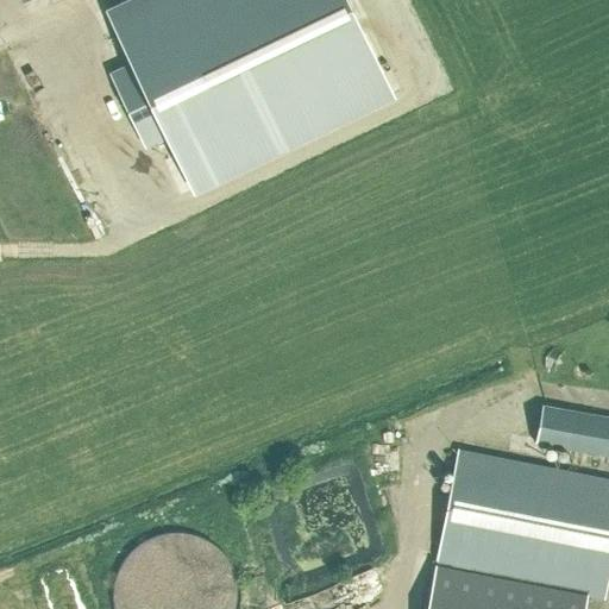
[(137,0),(108,14),(132,63),(111,74),(145,145),(167,136),(192,188),(391,93),(346,0),(137,0)]
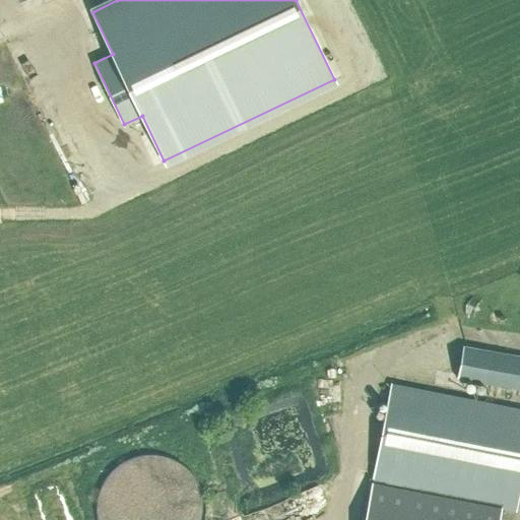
[(519,354),(492,349),(486,382),(519,387),(519,354)]
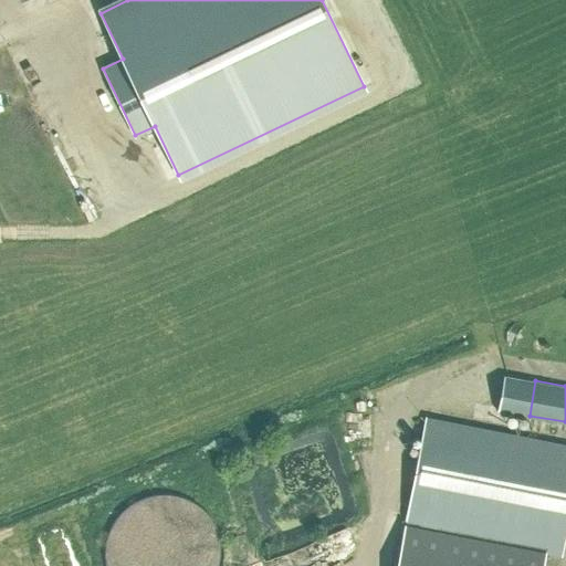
[(562,554),(565,534),(565,444),(428,417),(407,522),(562,554)]
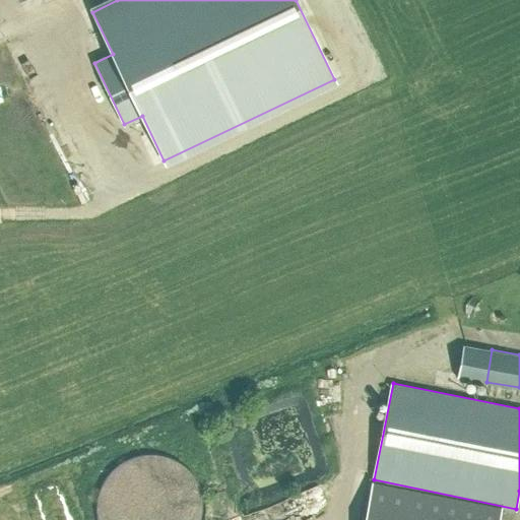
[(245,486),(309,466),(289,405),(225,426),(245,486)]
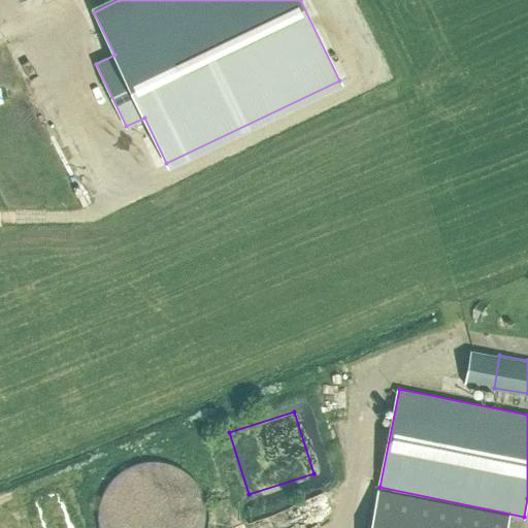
[(378,489),(370,527),(505,527),(508,515),(378,489)]
